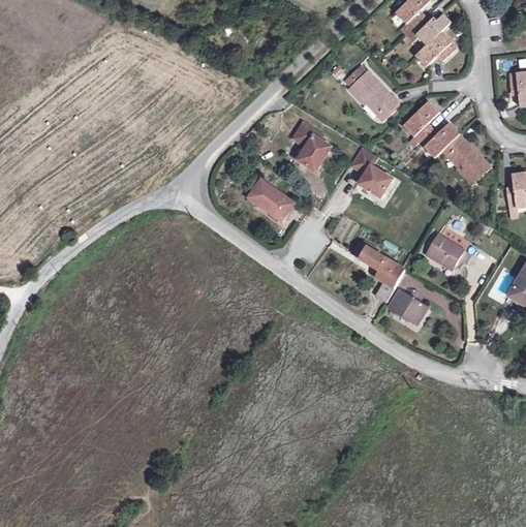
[(420,10),(430,0),(407,0),(396,10),(404,20),(399,25),(409,35),(414,30),(425,41),(413,52),(426,65),(437,55),(441,60),(454,49),(440,33),(452,22),(440,9),(428,21),(420,10)]
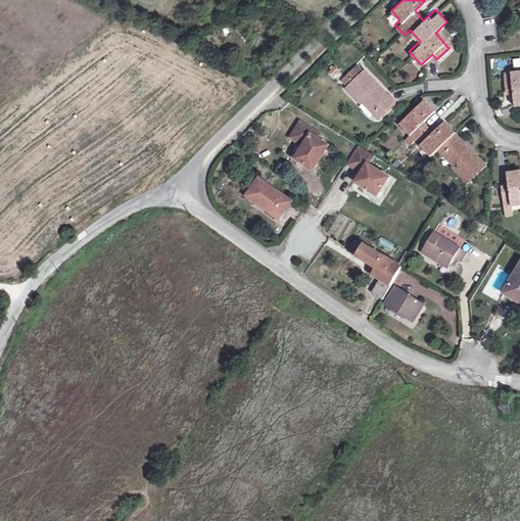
[(364,68),(363,69),(358,64),(341,80),(346,85),(345,86),(361,102),(362,101),(376,116),(393,100),(364,68)]
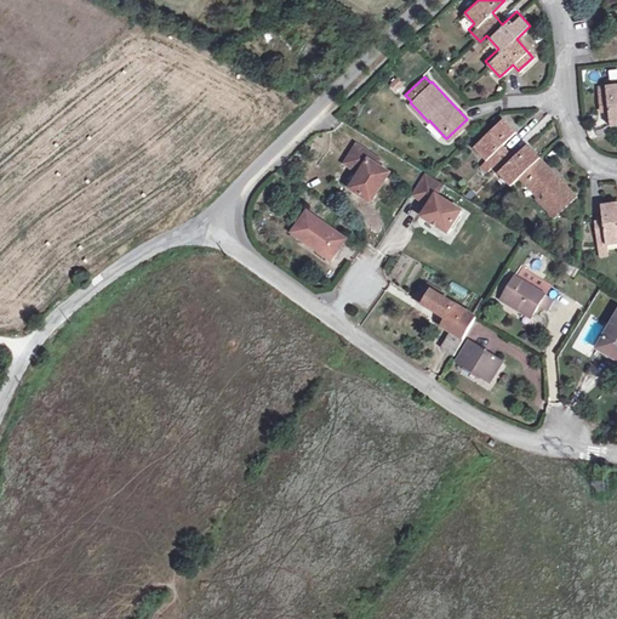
[(616,83),(598,85),(599,109),(607,108),(609,125),(616,124),(616,83)]
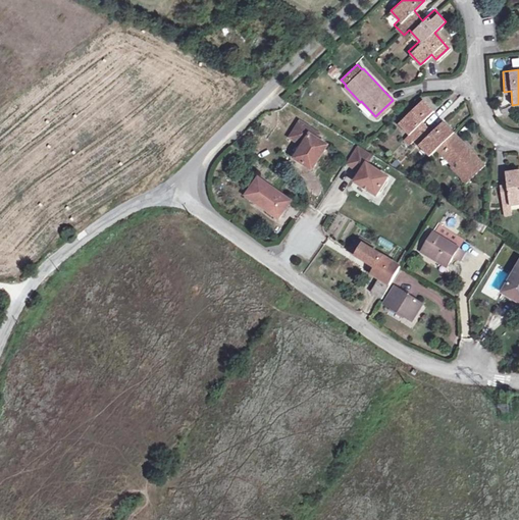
[(422,121),(432,111),(421,100),(398,122),(406,131),(400,136),(406,142),(411,137),(428,154),(437,145),(452,160),(448,164),(465,182),(483,163),(442,119),(430,131),(422,121)]
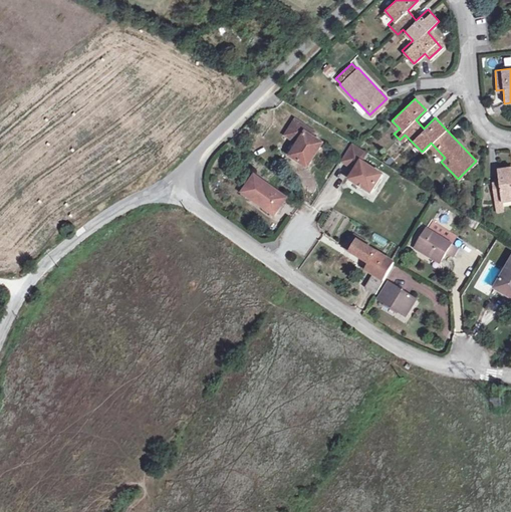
[(294,117),(284,133),(296,141),(289,153),(305,164),(321,141),(310,134),(313,130),(294,117)]
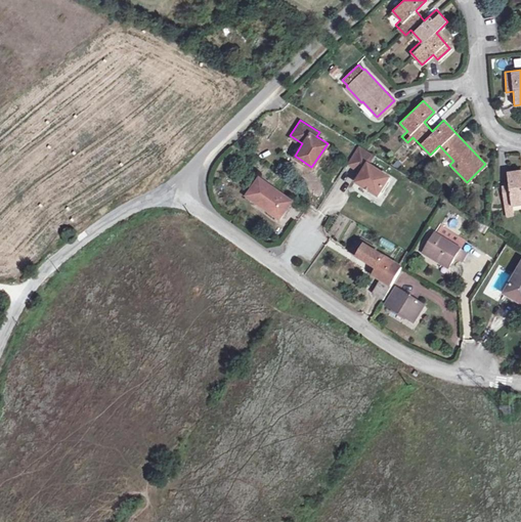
[(371,156),(356,147),(346,163),(360,172),(354,181),(376,194),(388,176),(366,163),(371,156)]
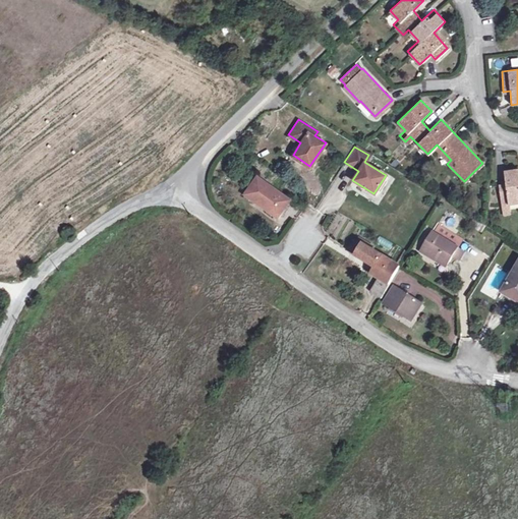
[(517,167),(504,169),(505,185),(501,185),(502,204),(517,202),(517,167)]
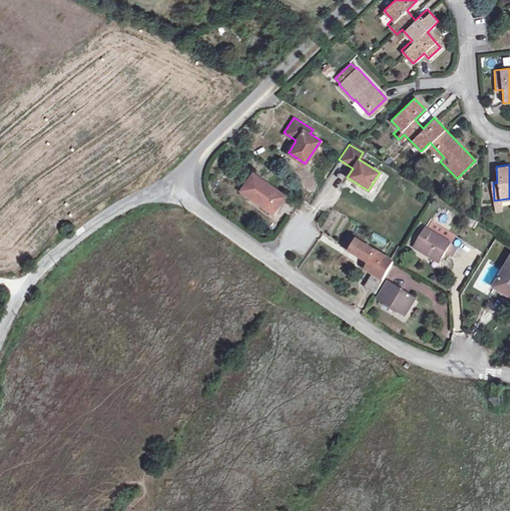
[(238,188),(270,210),(283,193),(251,170),(238,188)]
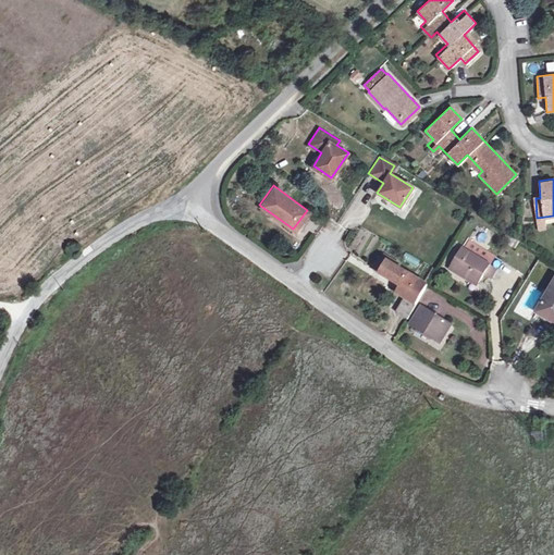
[(451,267),(477,283),(483,272),(489,262),(494,255),(469,239),(465,248),(463,247),(451,267)]
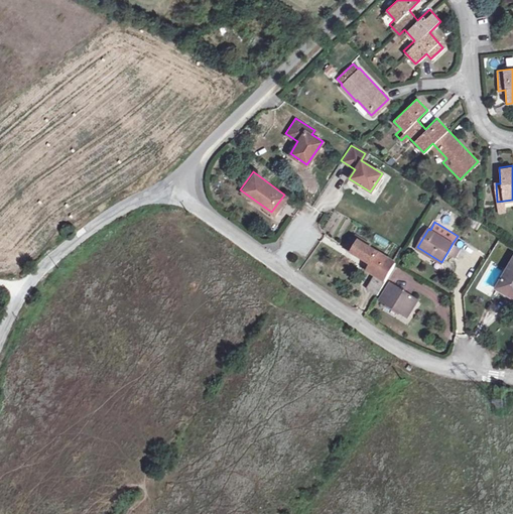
[(56,231),(62,237),(70,231),(65,225),(56,231)]
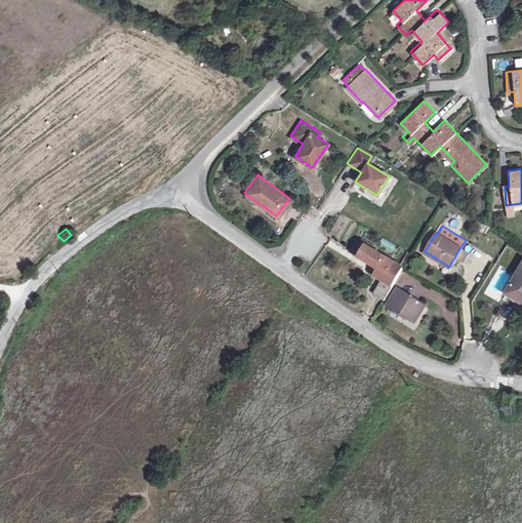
[(383,272),(379,279),(371,292),(383,298),(400,268),(369,249),(363,245),(357,241),(350,253),(374,268),(383,272)]
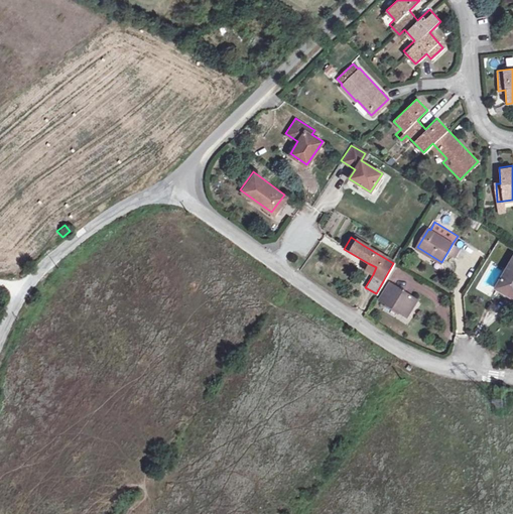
[(453,243),(447,252),(454,256),(459,247),(453,243)]
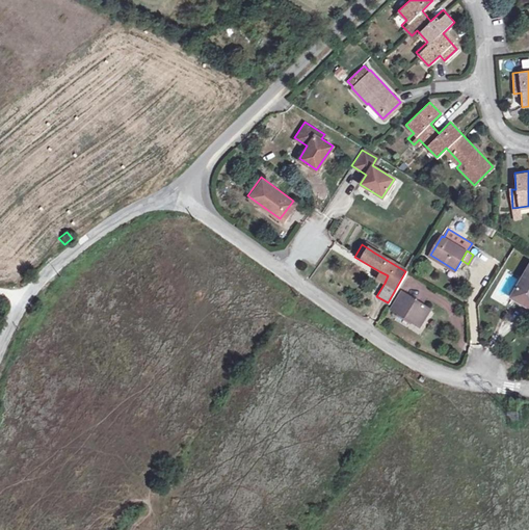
[(528,305),(528,267),(511,296),(528,306),(528,305)]
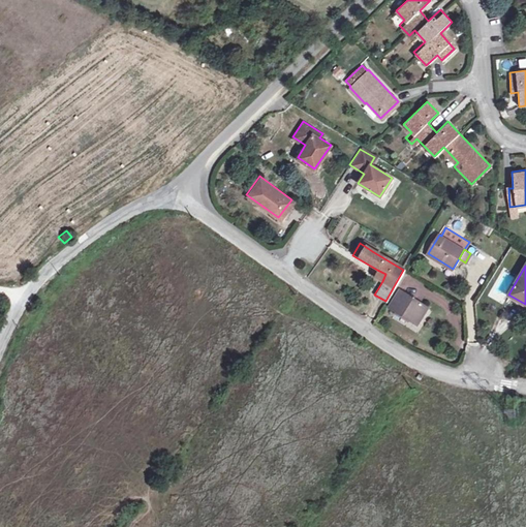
[(374,276),(382,281),(385,274),(377,270),(374,276)]
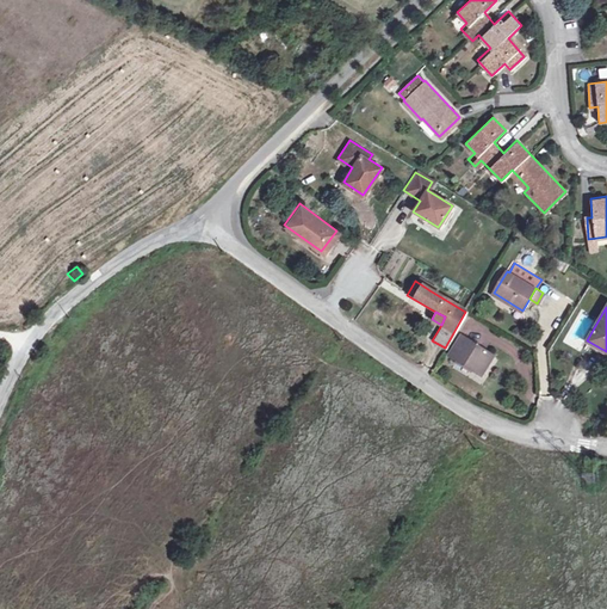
[(482,373),(493,354),(459,336),(448,355),(482,373)]
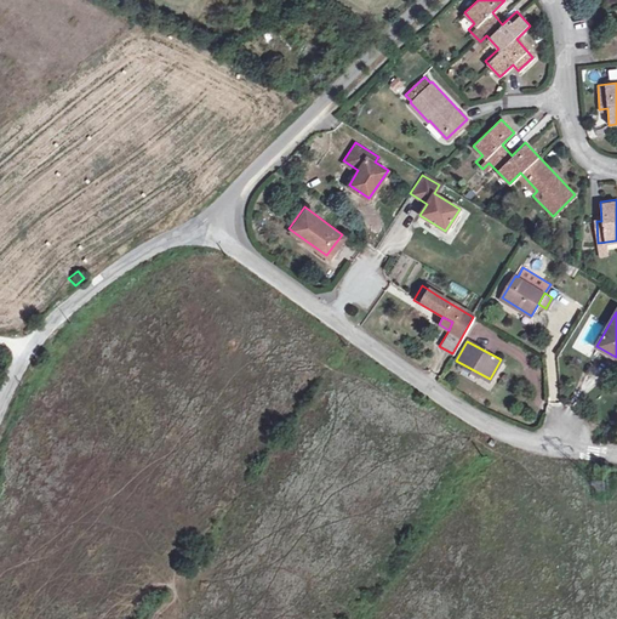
[(600,475),(603,465),(594,463),(592,472),(600,475)]
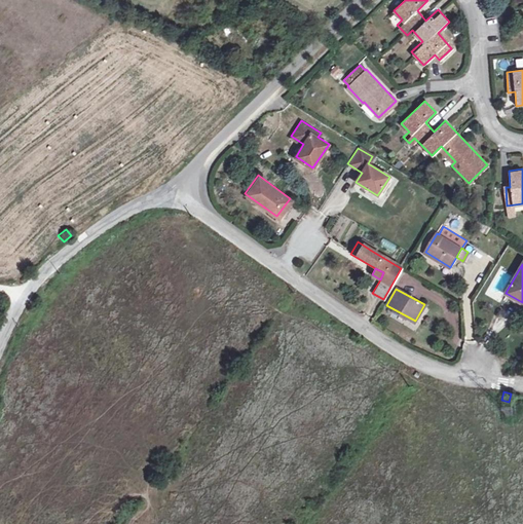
All buildings are outlined.
